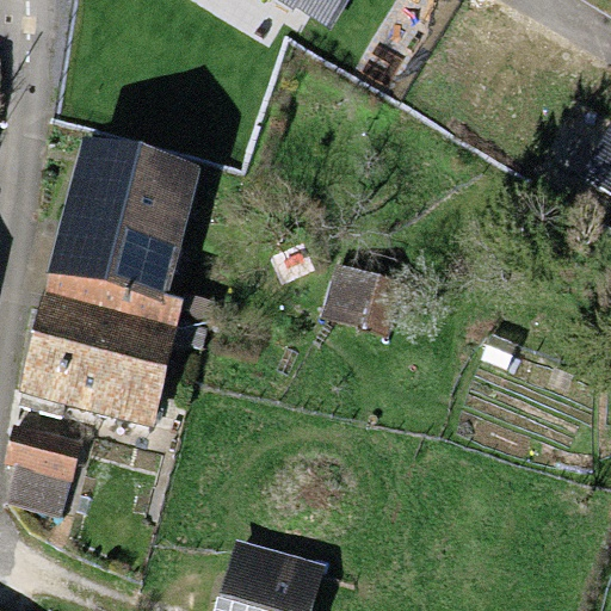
[(284,0),(328,26),(344,0),(284,0)]
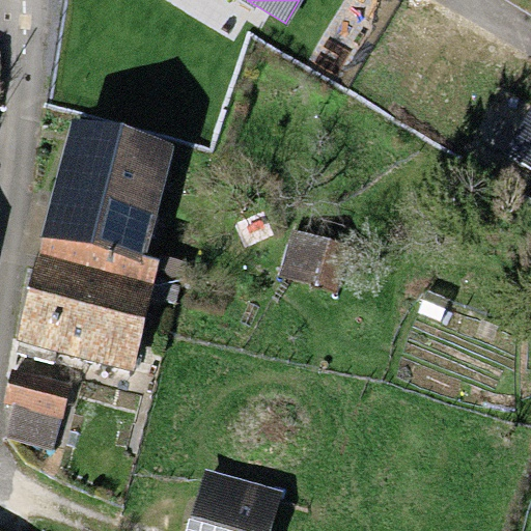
[(530,110),(505,154),(530,169),(530,110)]
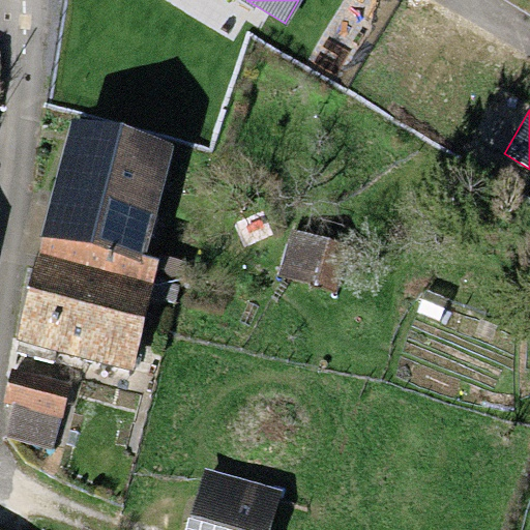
[(42,229),(146,255),(174,144),(70,118),(42,229)]
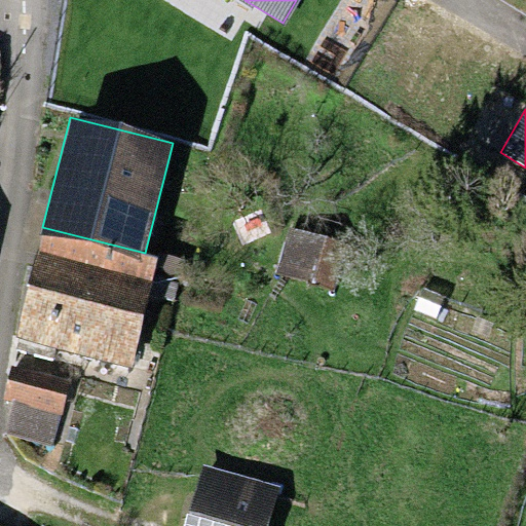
[(42,227),(15,339),(133,366),(158,255),(145,253),(42,227)]
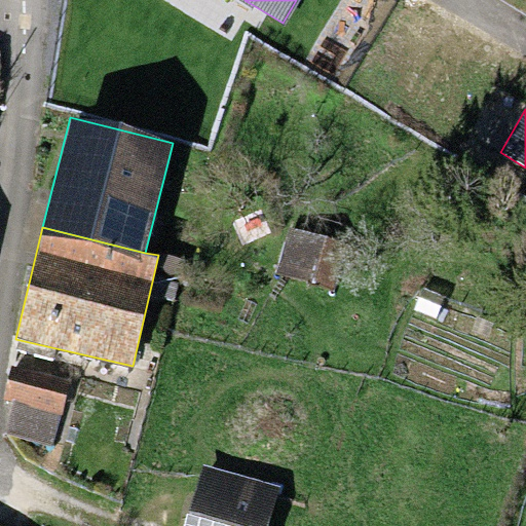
[(337,251),(279,232),(266,276),(324,294),(337,251)]
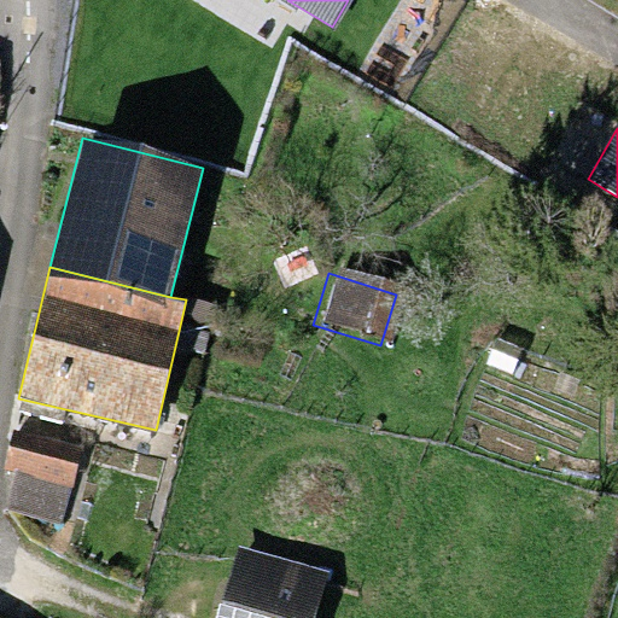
[(76,464),(7,444),(1,468),(13,471),(3,509),(60,525),(76,464)]
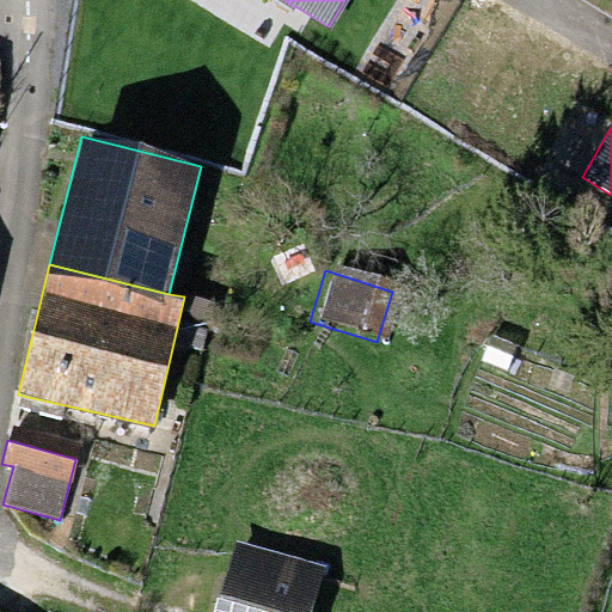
[(227,552),(208,611),(293,611),(305,576),(227,552)]
